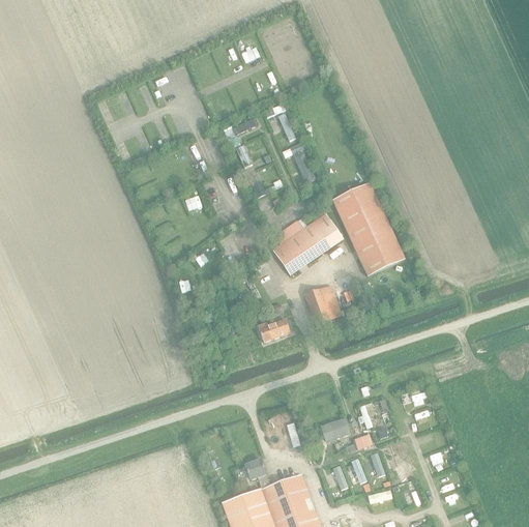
[(278,105),(285,103),(283,96),(275,99),(278,105)]
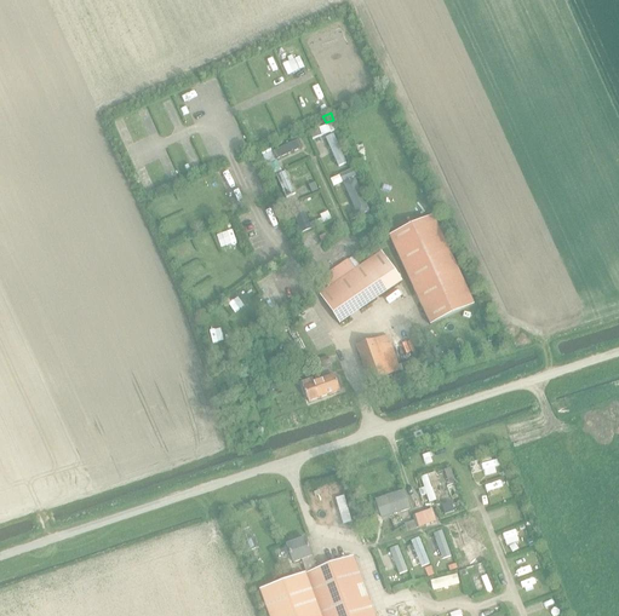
[(354,157),(343,161),(345,168),(356,165),(354,157)]
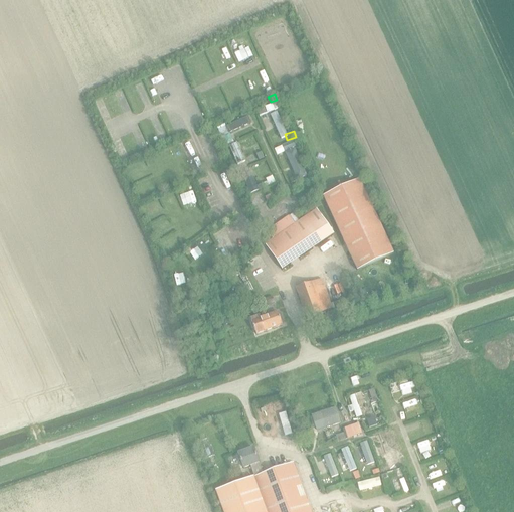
[(279,145),(287,142),(284,135),(276,138),(279,145)]
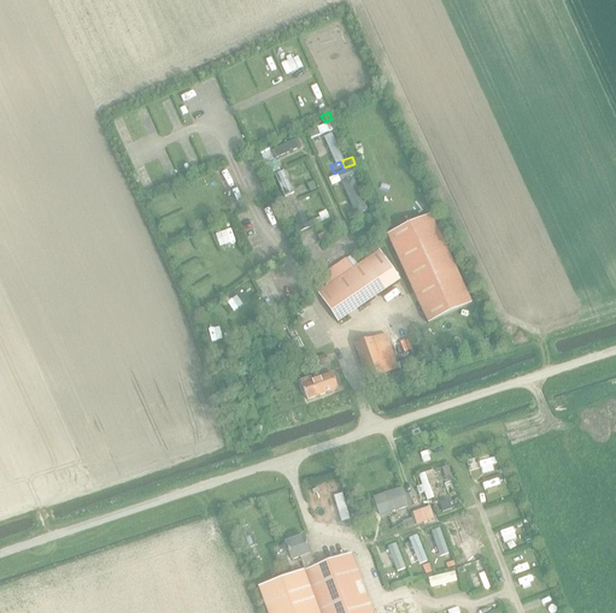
[(340,178),(355,212),(369,205),(355,172),(340,178)]
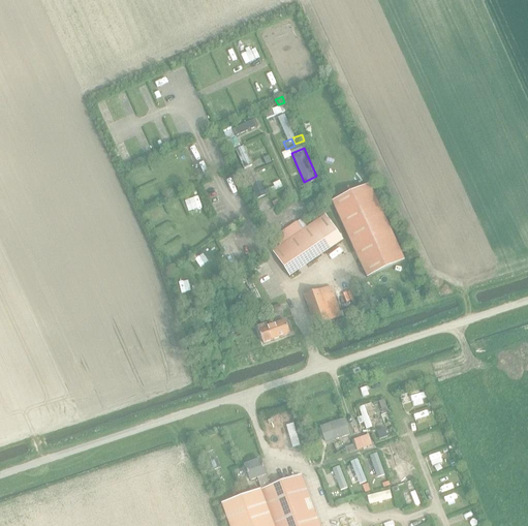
[(277,179),(284,177),(282,169),(274,173),(277,179)]
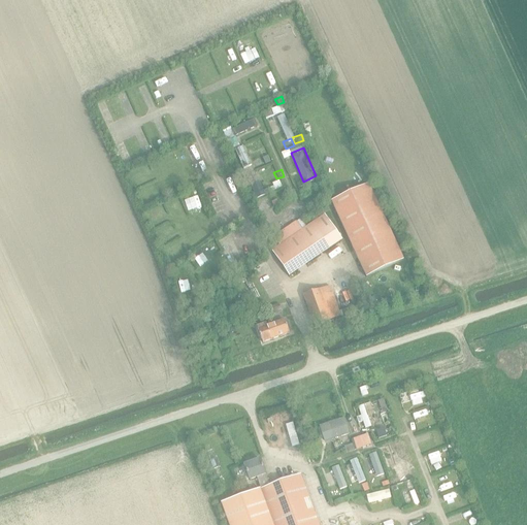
[(208,185),(213,182),(209,172),(204,175),(208,185)]
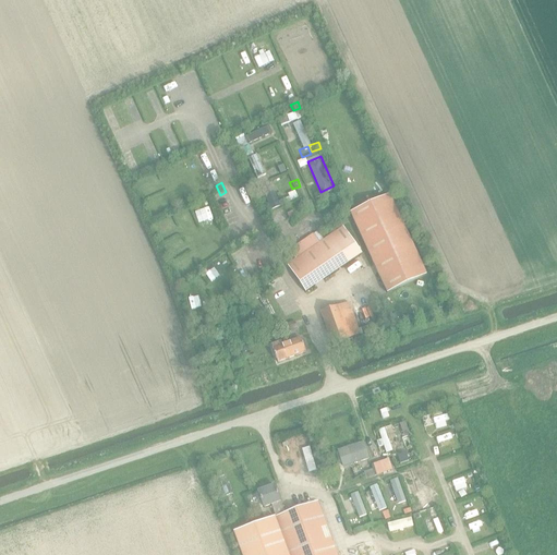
[(349,208),(386,289),(426,270),(389,190),(349,208)]
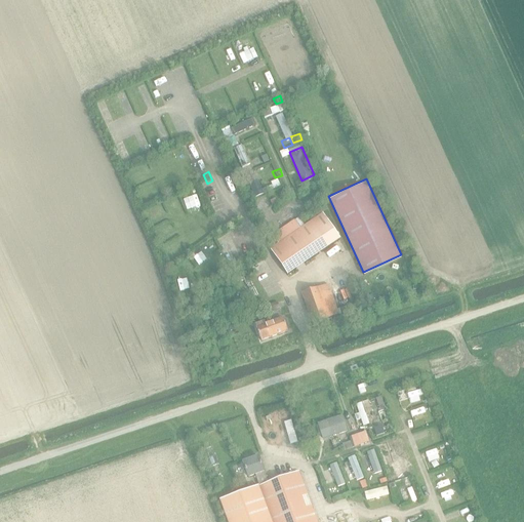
[(309,197),(316,192),(312,188),(306,192),(309,197)]
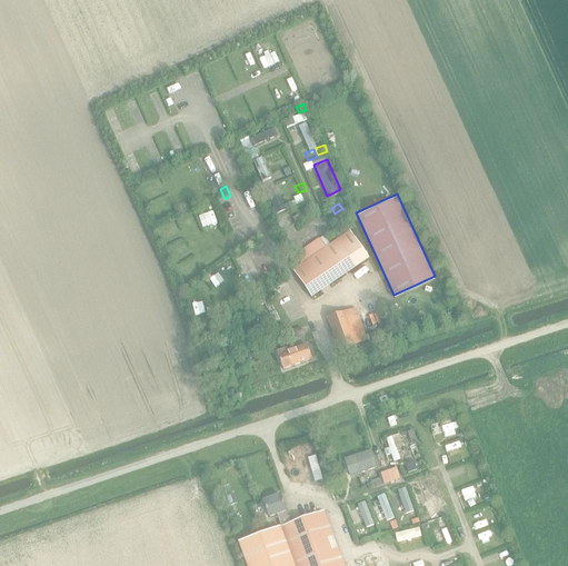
[(311,296),(368,255),(348,227),(324,245),(317,235),(294,251),(300,260),(291,267),(311,296)]
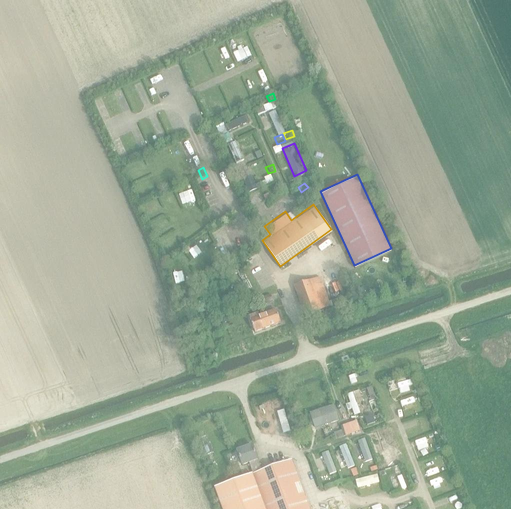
[(194,246),(201,240),(196,235),(189,240),(194,246)]
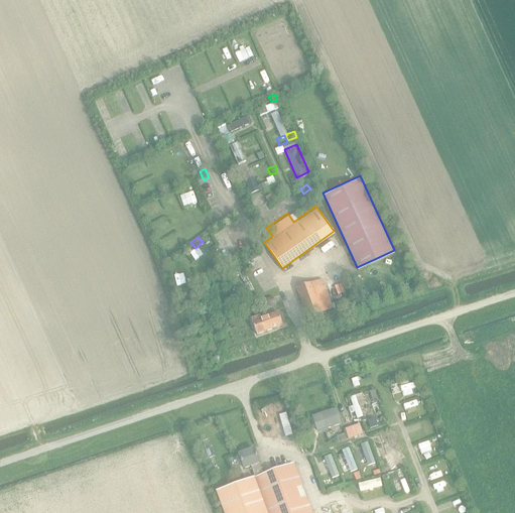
[(295,286),(305,315),(331,306),(322,277),(295,286)]
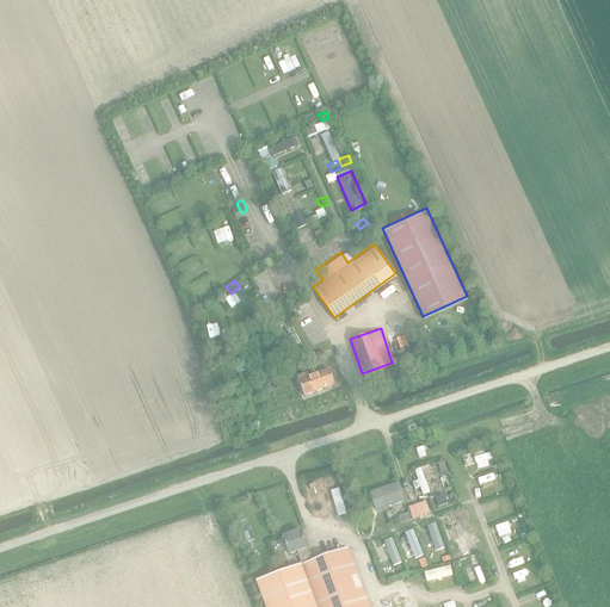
[(307,352),(310,360),(324,355),(321,347),(307,352)]
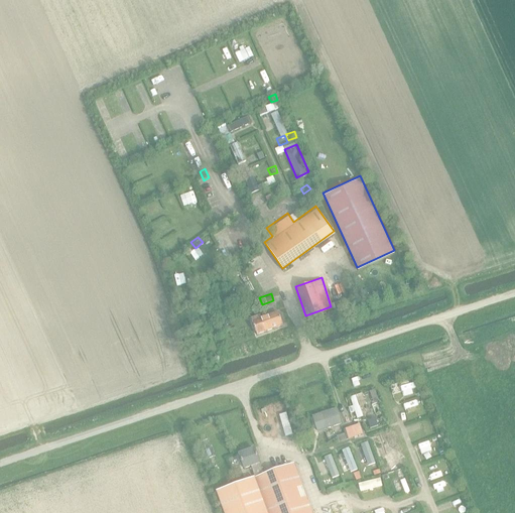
[(256,332),(281,324),(276,310),(259,316),(257,311),(250,314),(256,332)]
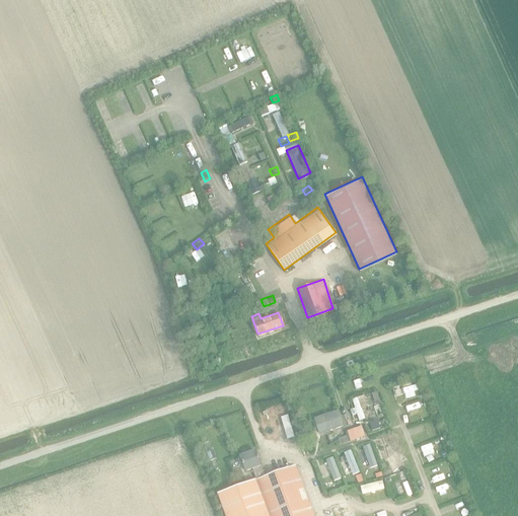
[(405,378),(409,388),(422,385),(420,375),(405,378)]
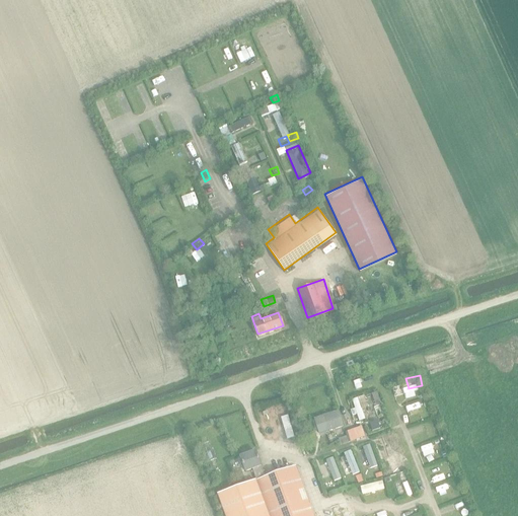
[(361,412),(367,410),(362,388),(355,389),(361,412)]
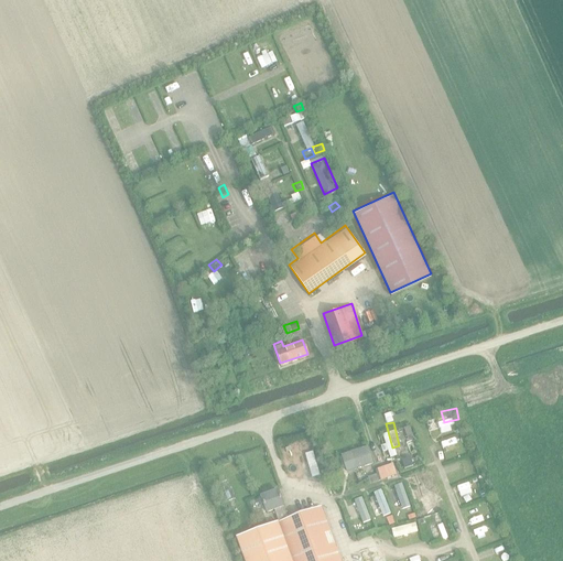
[(448,437),(461,432),(458,427),(446,430),(448,437)]
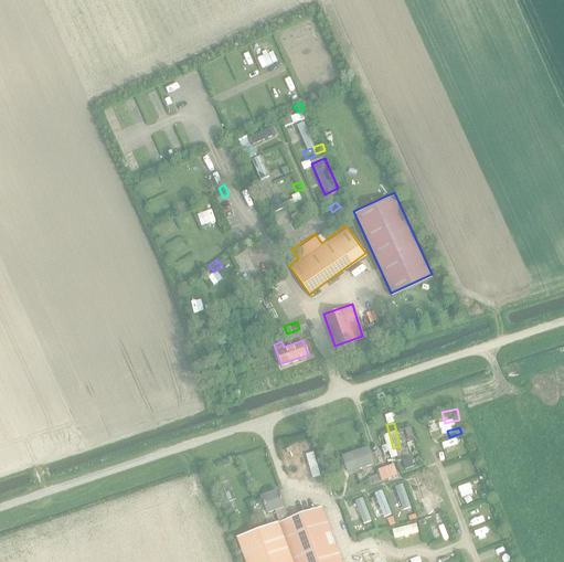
[(362,463),(363,464),(372,460),(365,444),(340,453),(346,468),(362,463)]
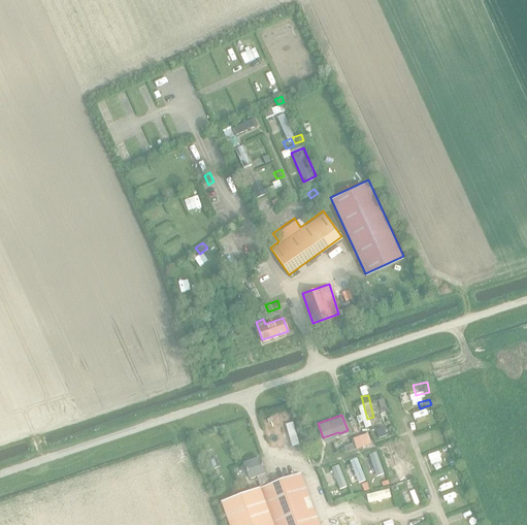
[(293,418),(287,420),(293,436),(299,433),(293,418)]
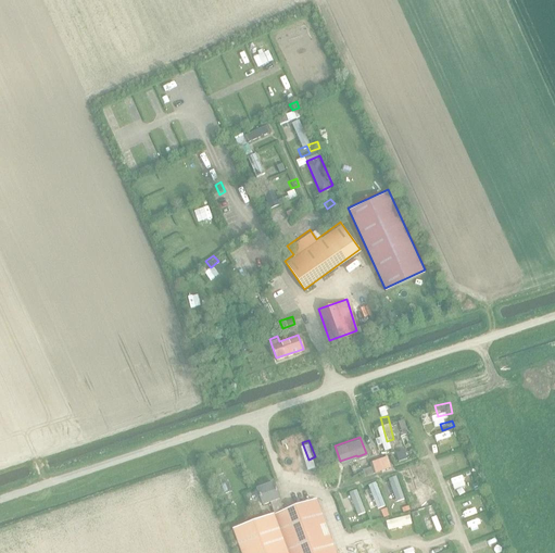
[(462,444),(465,456),(472,454),(469,442),(462,444)]
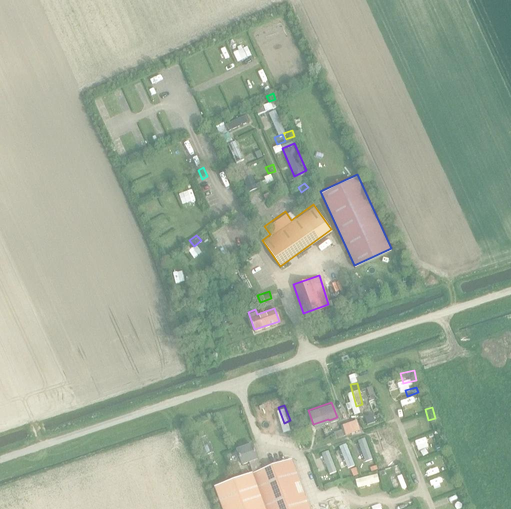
[(347,420),(350,430),(358,427),(355,417),(347,420)]
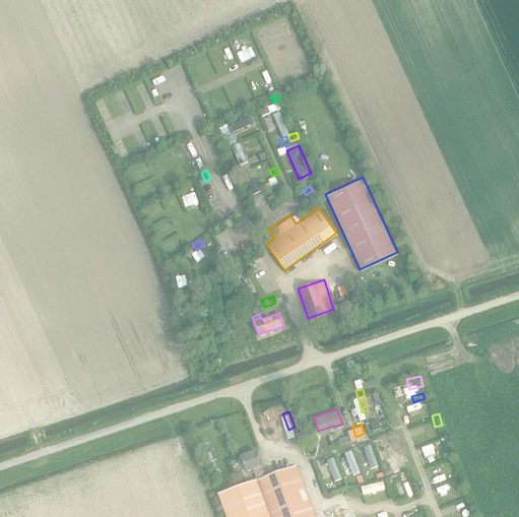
[(339,443),(355,437),(352,427),(344,430),(345,434),(337,437),(339,443)]
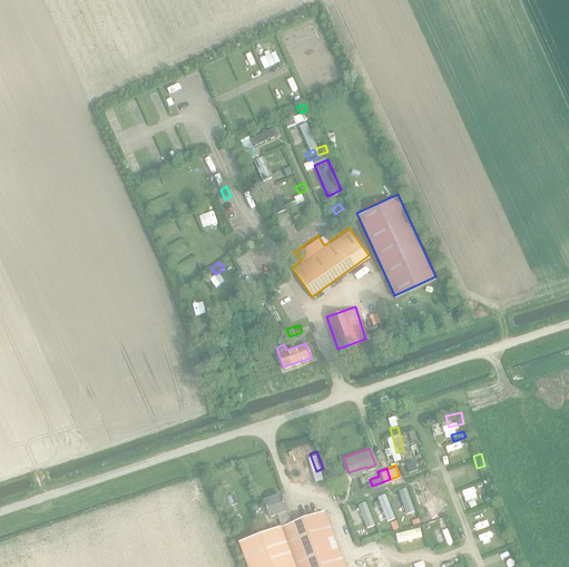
[(431,469),(420,472),(427,495),(438,491),(431,469)]
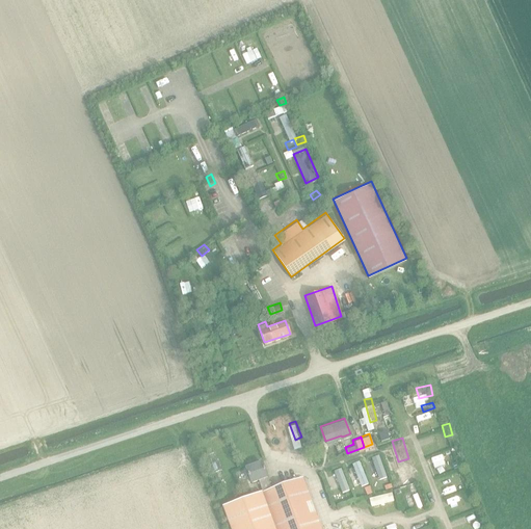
[(454,446),(457,445),(455,441),(442,445),(445,455),(456,451),(454,446)]
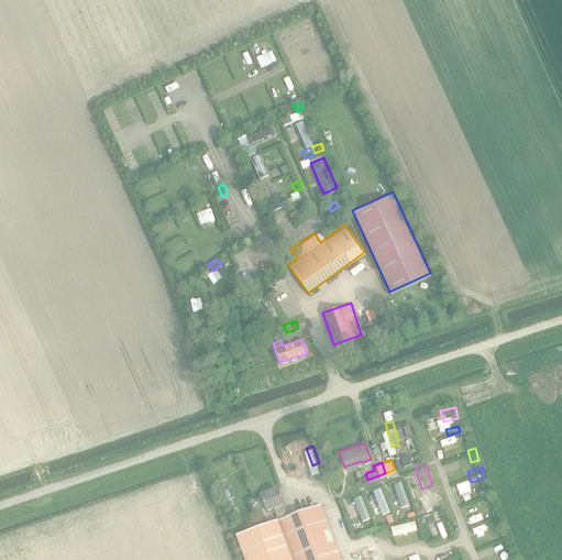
[(405,474),(397,478),(405,495),(412,492),(405,474)]
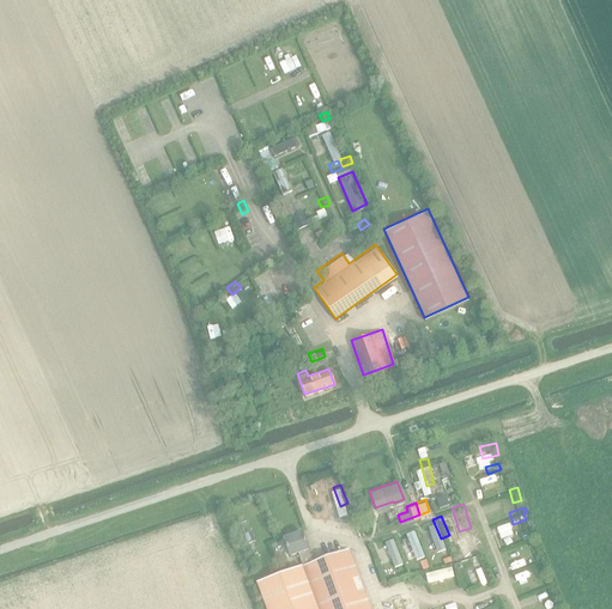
[(418,521),(405,527),(408,535),(413,534),(419,547),(428,543),(418,521)]
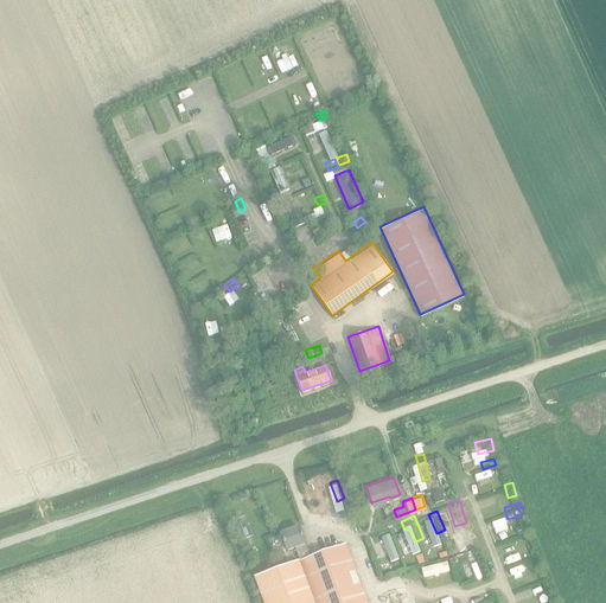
[(381,527),(390,552),(402,547),(393,523),(381,527)]
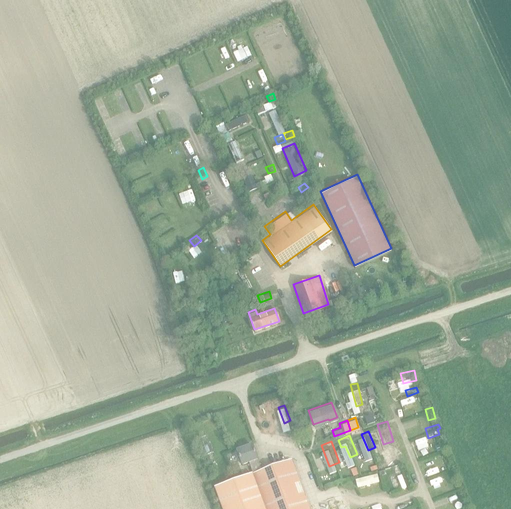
[(290,457),(260,468),(257,459),(251,442),(236,448),(241,462),(248,460),(252,471),(213,485),(221,508),(309,508),(304,494),(290,457)]
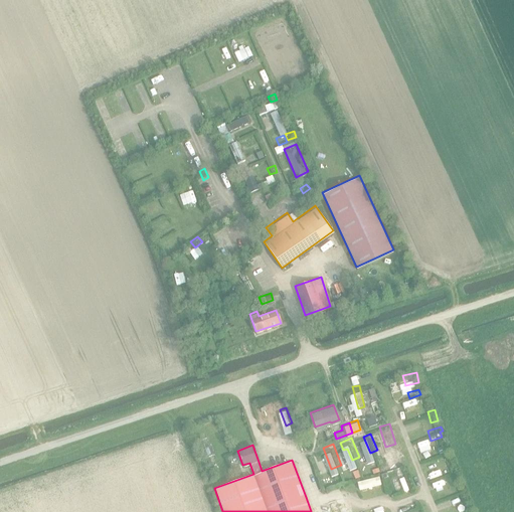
[(309,459),(312,469),(318,467),(314,458),(309,459)]
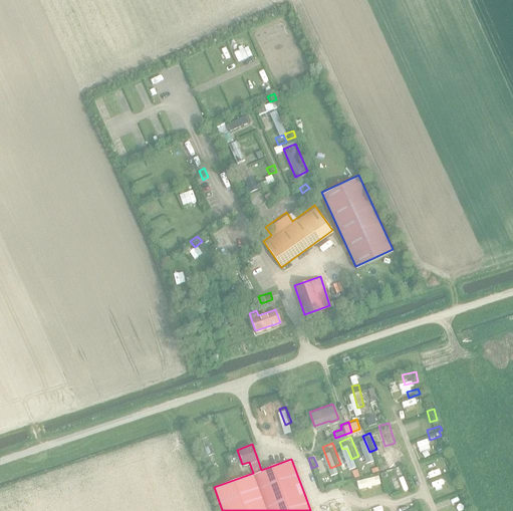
[(430,470),(444,465),(443,460),(428,464),(430,470)]
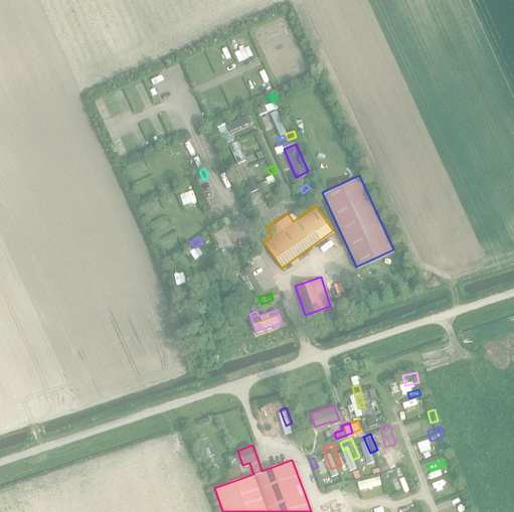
[(395,468),(398,481),(410,478),(407,466),(395,468)]
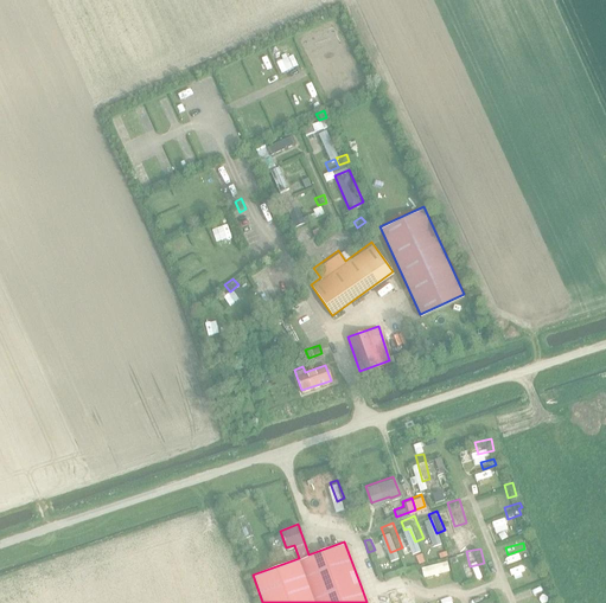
[(428,557),(429,564),(453,559),(452,551),(428,557)]
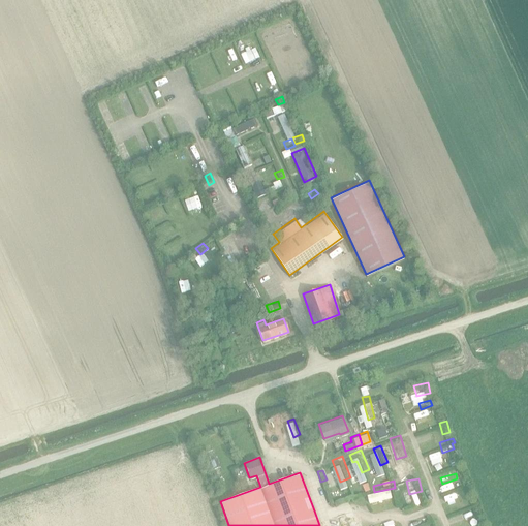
[(393,513),(381,518),(384,524),(395,519),(393,513)]
